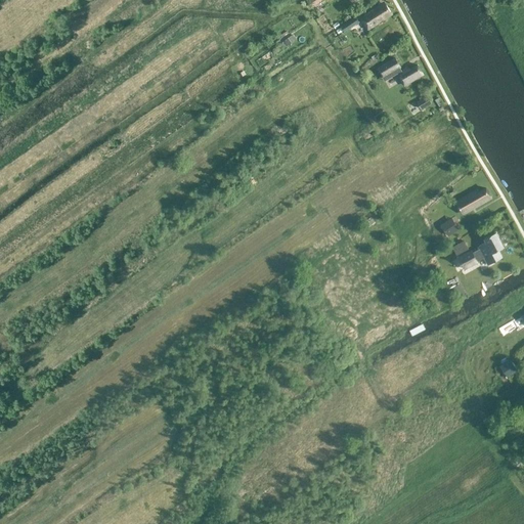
[(324,1),(323,0),(305,0),(311,9),(324,1)]
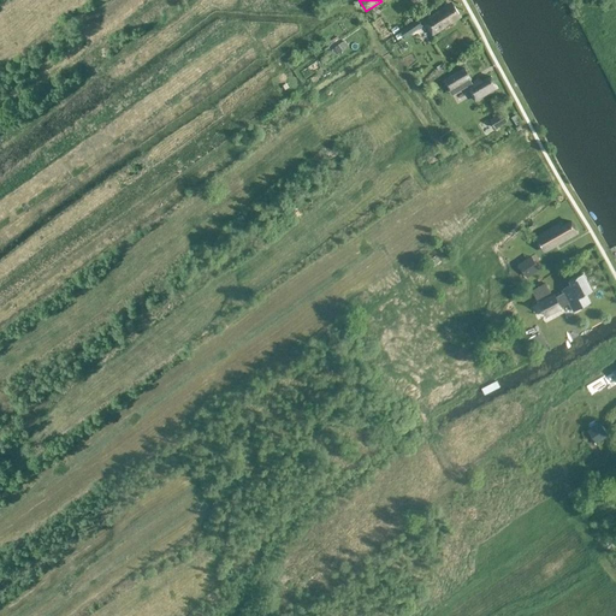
[(422,22),(432,36),(461,17),(454,6),(443,13),(442,10),(422,22)]
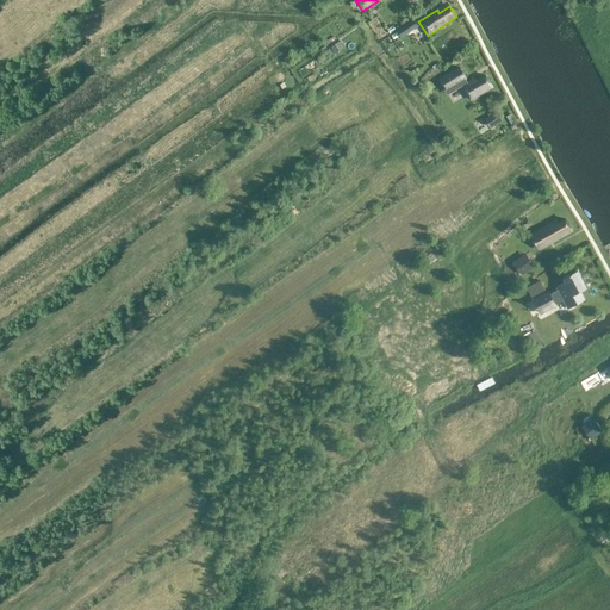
[(414,19),(402,27),(406,36),(419,27),(414,19)]
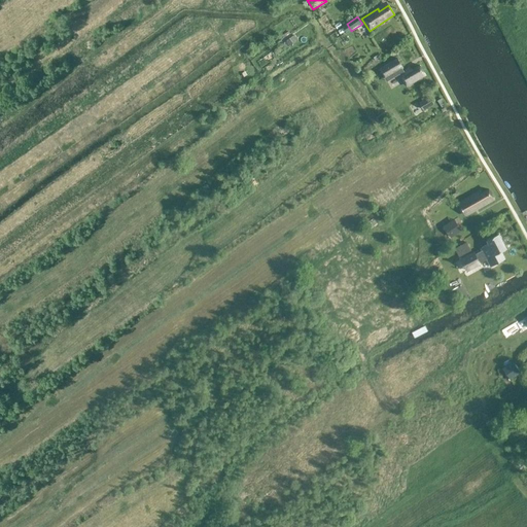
[(339,22),(332,26),(339,35),(344,32),(339,22)]
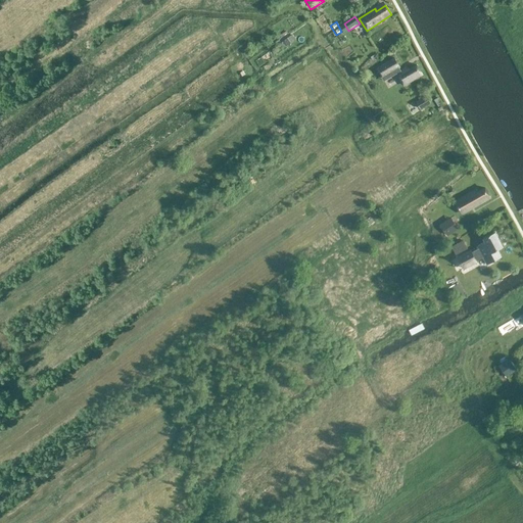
[(296,39),(292,35),(274,48),(277,54),(287,48),(286,46),(288,45),(289,46),(292,43),(292,42),(296,39)]
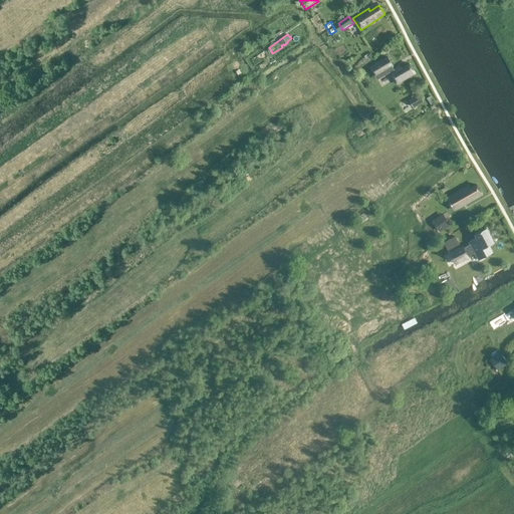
[(387,69),(396,83),(396,84),(397,83),(415,73),(410,64),(402,68),(401,66),(395,69),(387,57),(368,68),(374,77),(387,69)]
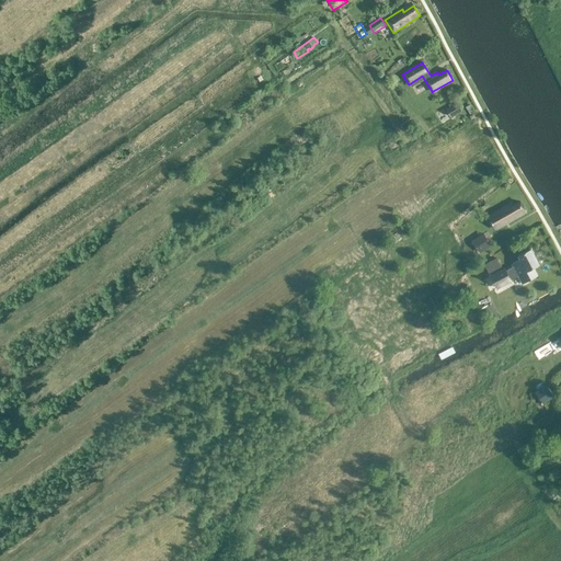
[(458,102),(446,110),(450,117),(462,110),(458,102)]
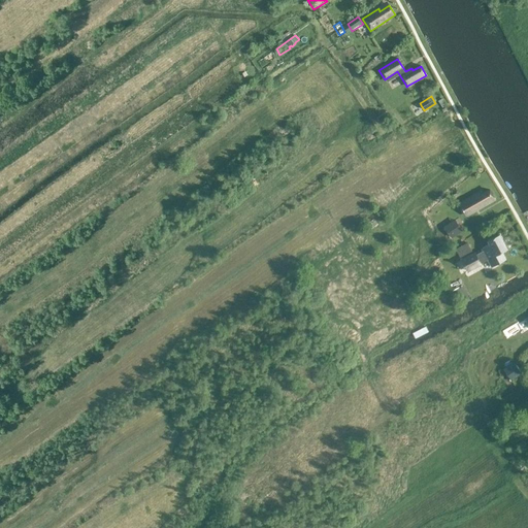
[(462,206),(467,216),(496,200),(491,191),(462,206)]
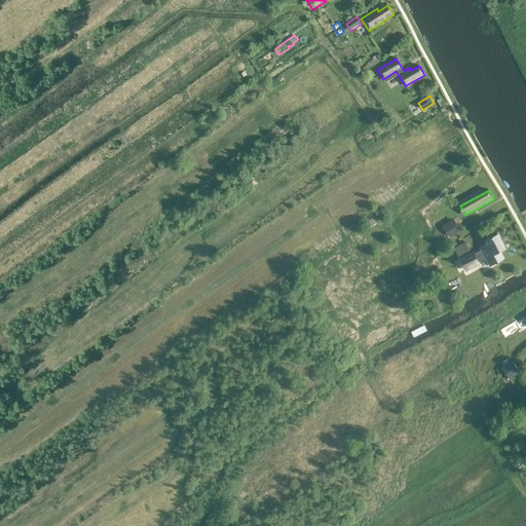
[(461,230),(453,218),(442,226),(450,237),(461,230)]
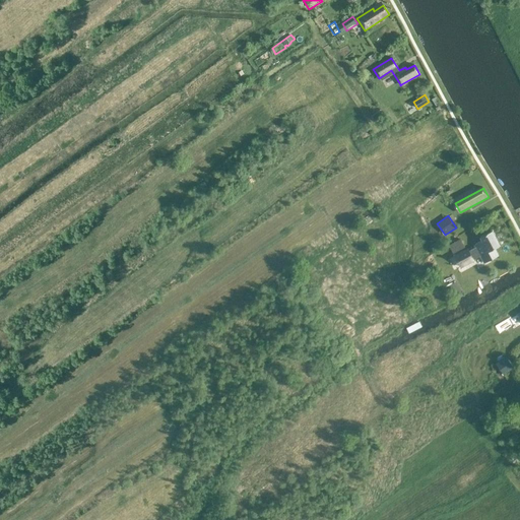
[(501,246),(494,231),(480,237),(483,242),(475,246),(476,248),(469,251),(468,249),(455,256),(461,267),(474,260),(480,256),(484,263),(499,256),(495,249),(501,246)]
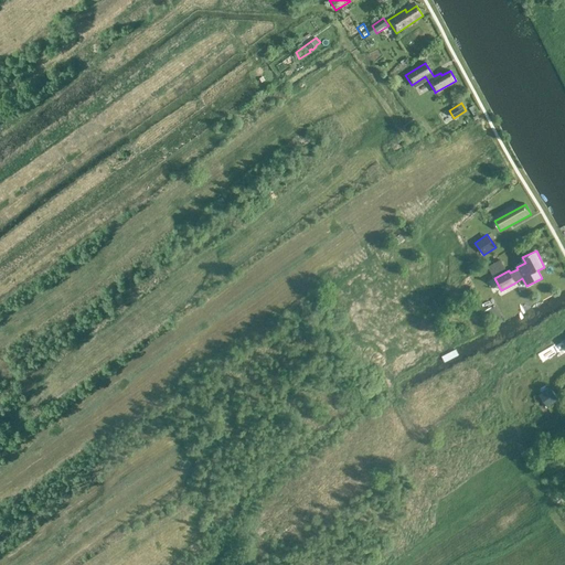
[(505,268),(501,259),(488,266),(492,276),(505,268)]
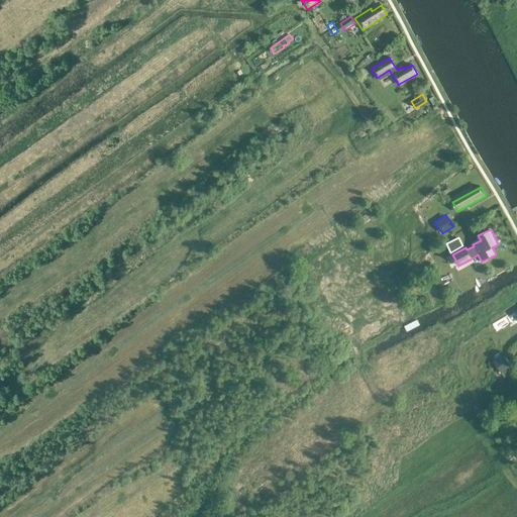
[(453,298),(460,294),(452,281),(446,285),(453,298)]
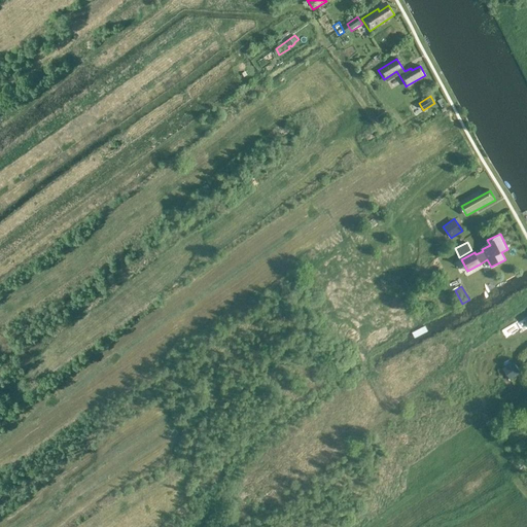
[(516,320),(506,323),(508,329),(518,325),(516,320)]
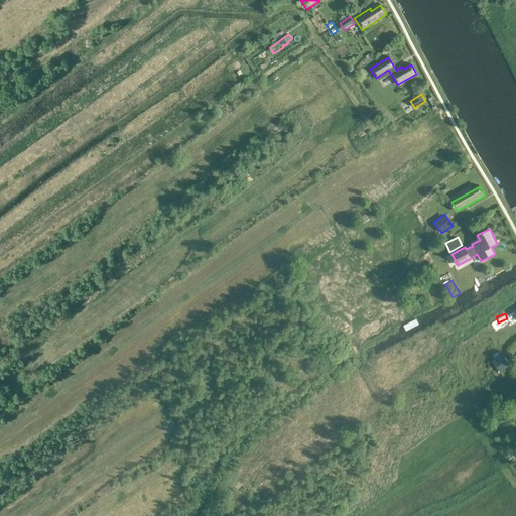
[(415,318),(402,325),(405,331),(417,325),(415,318)]
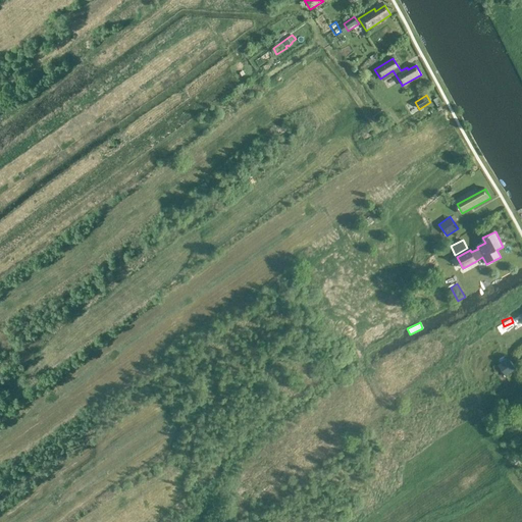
[(498,364),(506,377),(517,369),(508,357),(498,364)]
